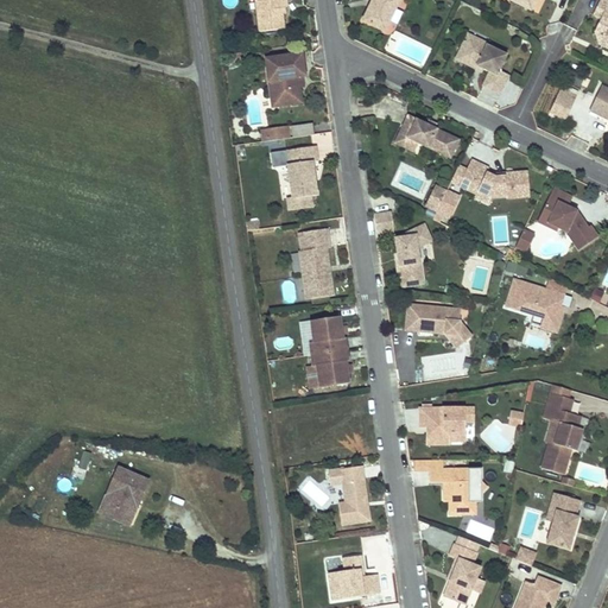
[(286,7),(285,0),(255,0),(260,32),(284,30),(282,14),(282,8),(285,8),(286,7)]
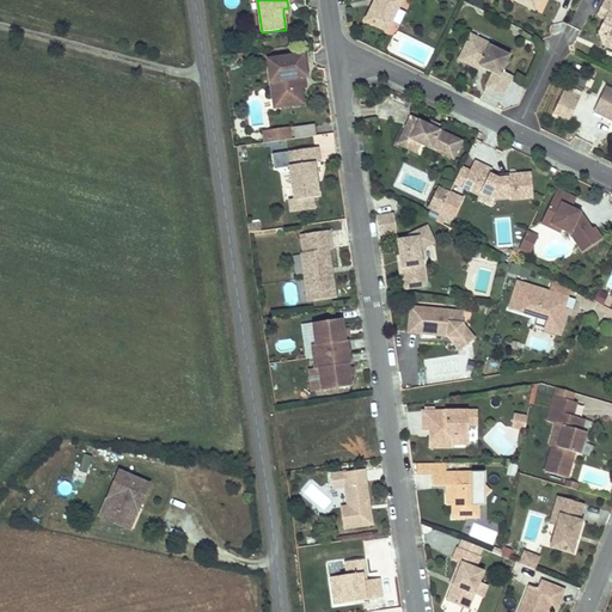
[(386,32),(402,0),(374,0),(374,1),(378,2),(374,8),(372,7),(365,22),(386,32)]
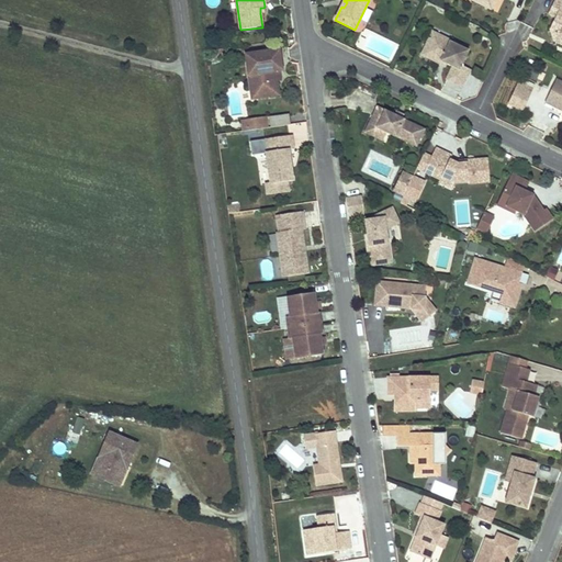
[(471,0),(472,0),(491,10),(495,0),(471,0)]
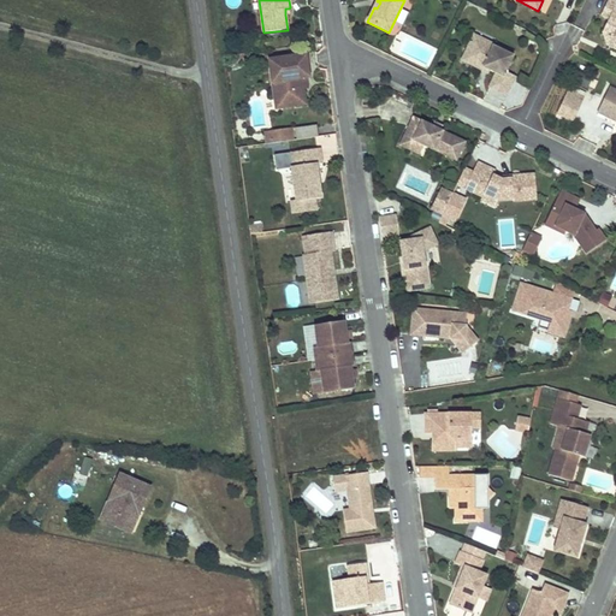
[(615,1),(611,0),(608,0),(602,16),(609,19),(612,21),(606,33),(610,42),(615,45),(615,1)]
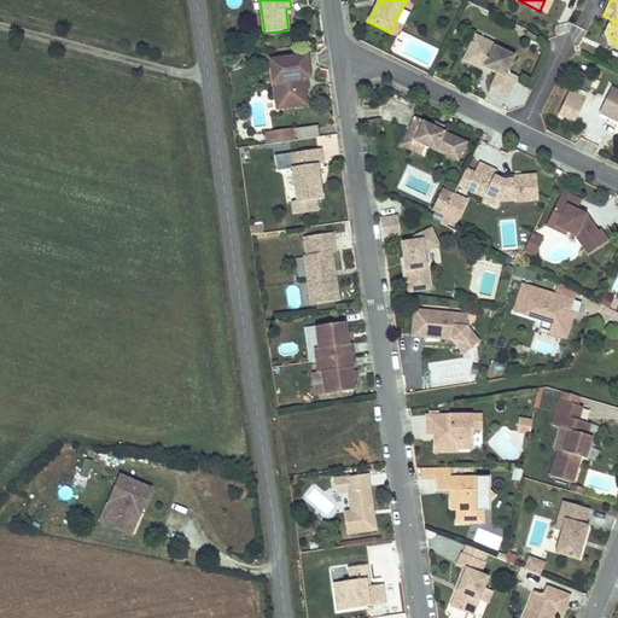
[(617,45),(612,42),(608,33),(614,21),(611,19),(605,31),(610,45),(617,48),(617,45)]
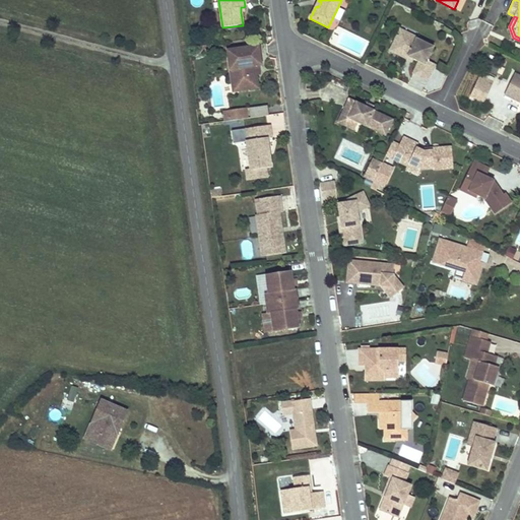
[(416,38),(400,29),(397,36),(413,44),(415,39),(416,39),(416,38)]
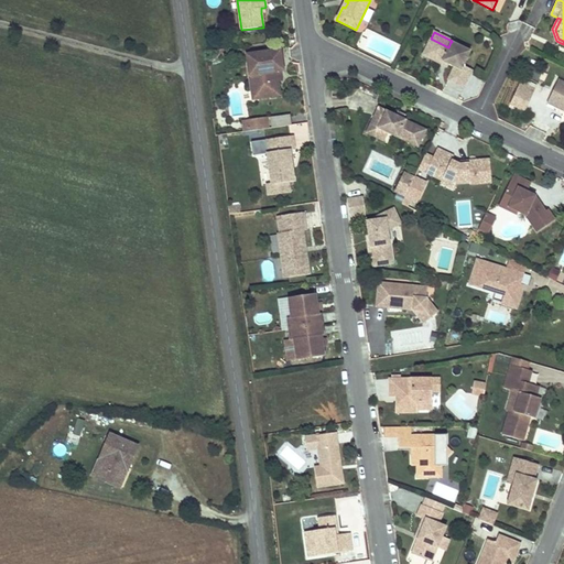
[(463,66),(470,51),(452,42),(451,42),(448,47),(431,39),(423,55),(441,64),(442,62),(448,65),(454,67),(448,79),(464,87),(472,71),(463,66)]
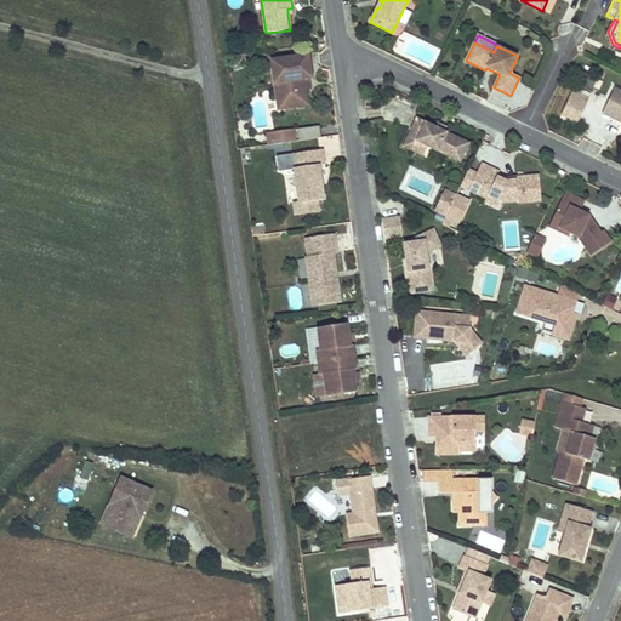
[(312,78),(308,55),(271,60),(274,84),(281,83),(285,109),(308,106),(306,90),(305,79),(308,79),(312,78)]
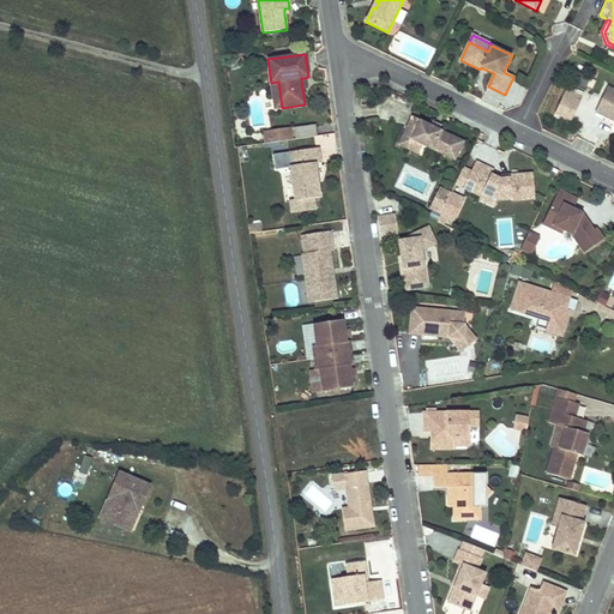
[(282,108),(278,82),(271,83),(275,108),(282,108)]
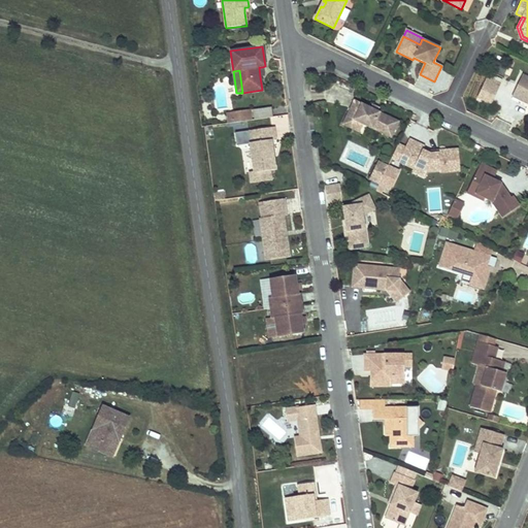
[(527,110),(527,77),(522,75),(513,96),(520,100),(522,96),(527,99),(527,110),(527,111),(527,110)]
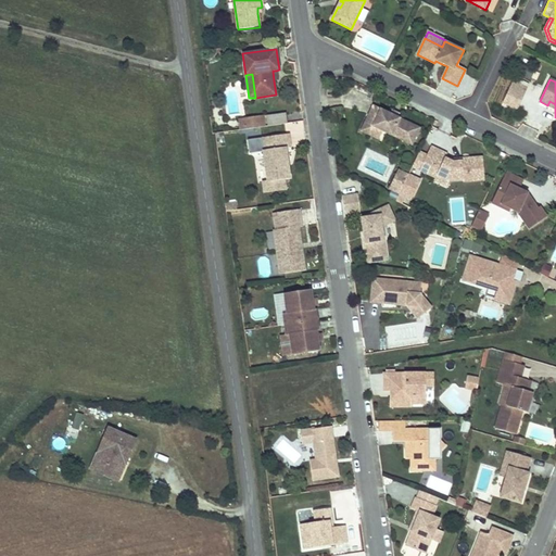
[(517,109),(526,88),(513,81),(503,102),(517,109)]
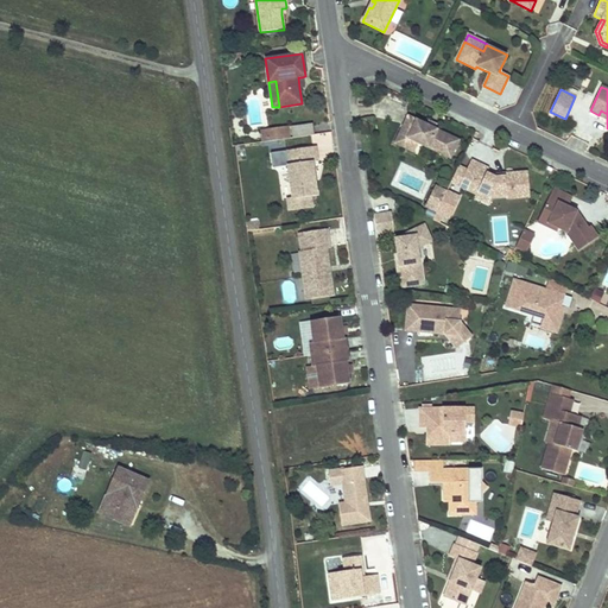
[(426,125),(407,115),(394,144),(413,153),(418,144),(450,159),(460,140),(435,128),(426,125)]
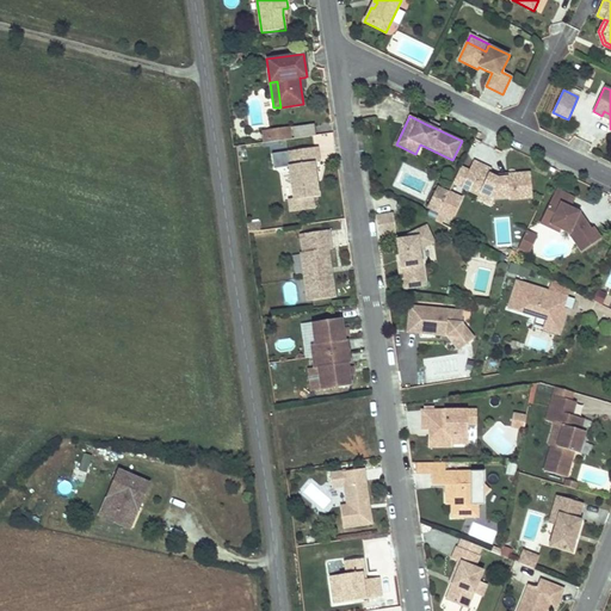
[(314,136),(312,125),(295,128),(296,139),(314,136)]
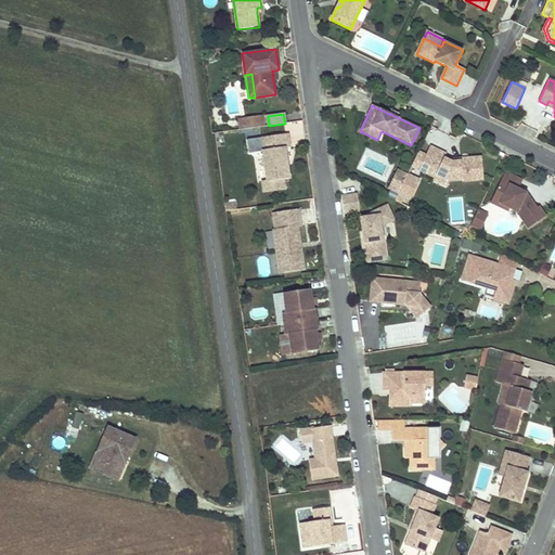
[(263,127),(261,116),(252,117),(248,121),(249,129),(263,127)]
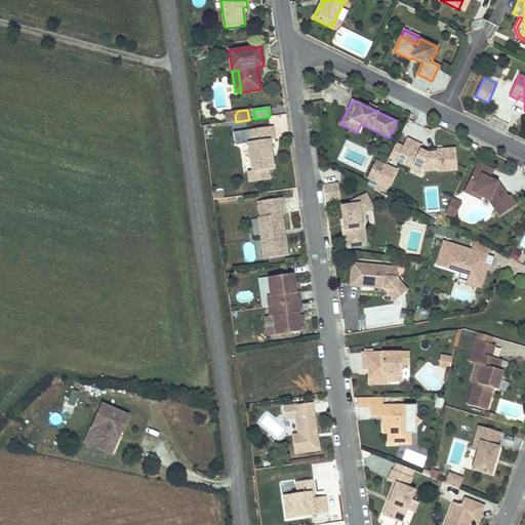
[(269,157),(268,152),(271,152),(269,140),(274,139),(273,127),(246,130),(248,145),(252,172),(268,170),(273,169),(272,157),(269,157)]
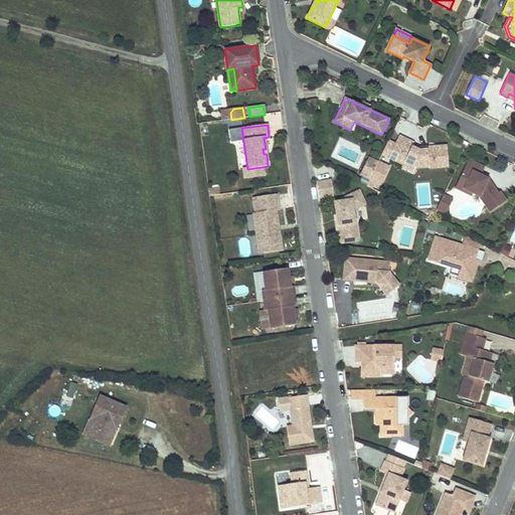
[(243,142),(241,128),(229,130),(231,143),(243,142)]
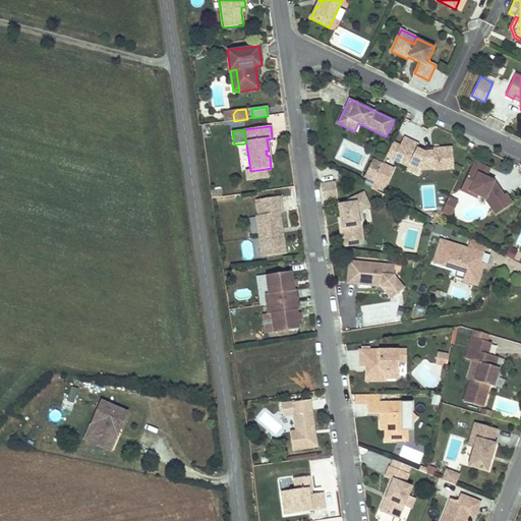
[(454,168),(452,148),(431,150),(432,152),(424,153),(419,151),(416,149),(418,146),(403,138),(400,146),(397,152),(394,159),(399,162),(408,166),(410,163),(421,169),(433,168),(433,170),(454,168)]
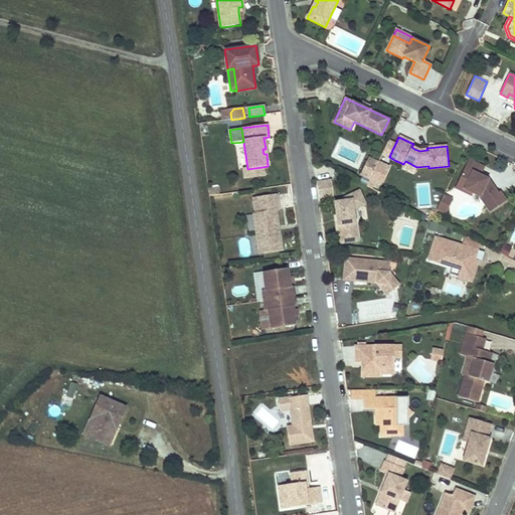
[(392,150),(395,144),(388,141),(382,154),(389,157),(392,150)]
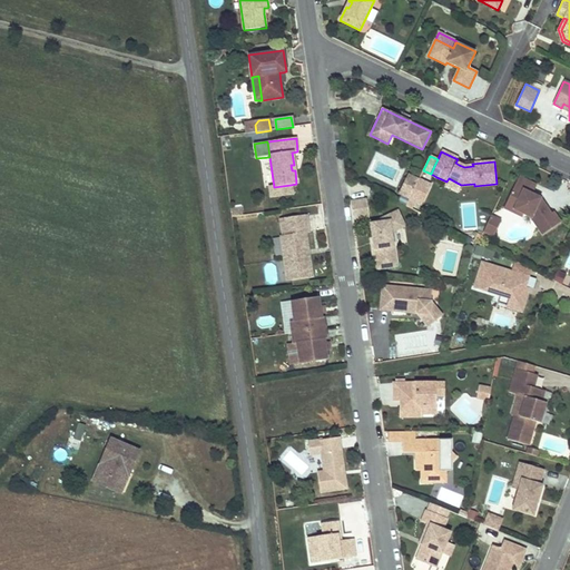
[(414,190),(419,179),(409,175),(403,185),(414,190)]
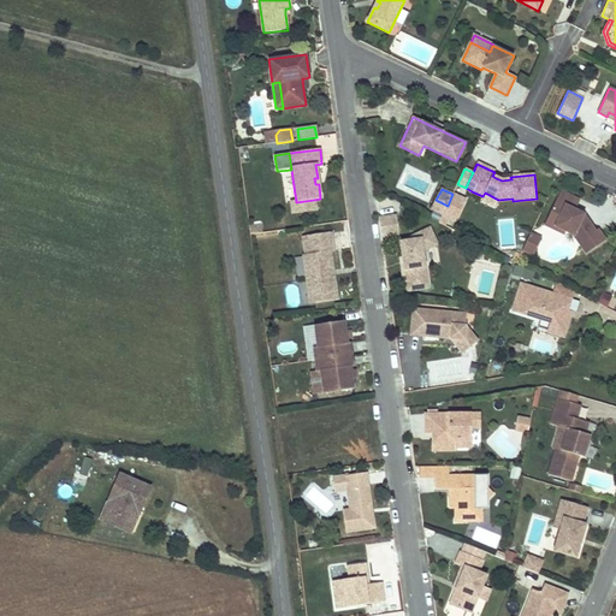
[(594,231),(590,223),(587,225),(581,218),(584,214),(575,211),(580,200),(561,191),(549,215),(558,220),(556,226),(566,231),(574,235),(586,254),(605,241),(598,229),(594,231)]
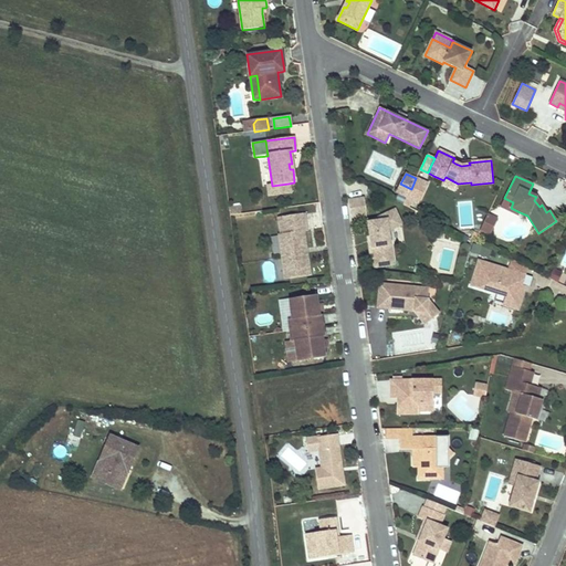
[(456,190),(458,184),(446,177),(443,180),(442,184),(456,190)]
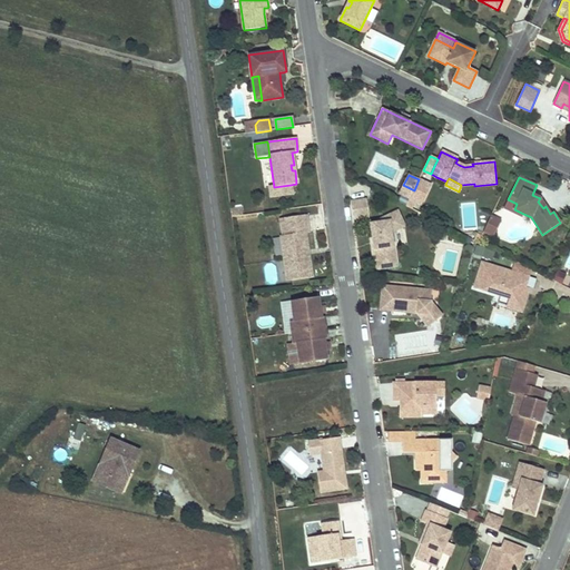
[(422,204),(431,185),(419,179),(414,190),(410,197),(410,199),(422,204)]
